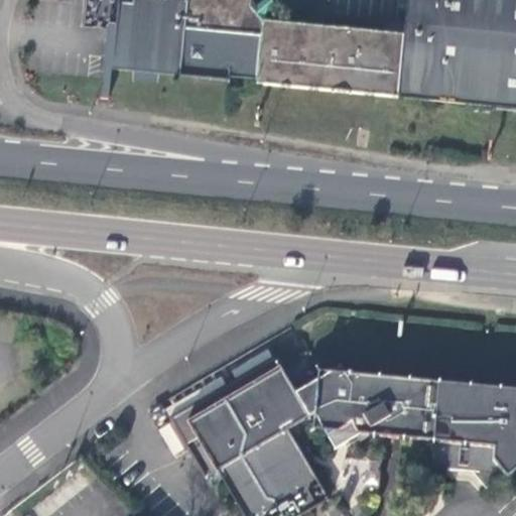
[(119,1),(117,23),(114,69),(135,71),(160,74),(228,80),(230,75),(231,56),(250,57),(249,47),(245,40),(233,39),(235,12),(223,10),(224,0),(133,0),(134,2),(119,1)]
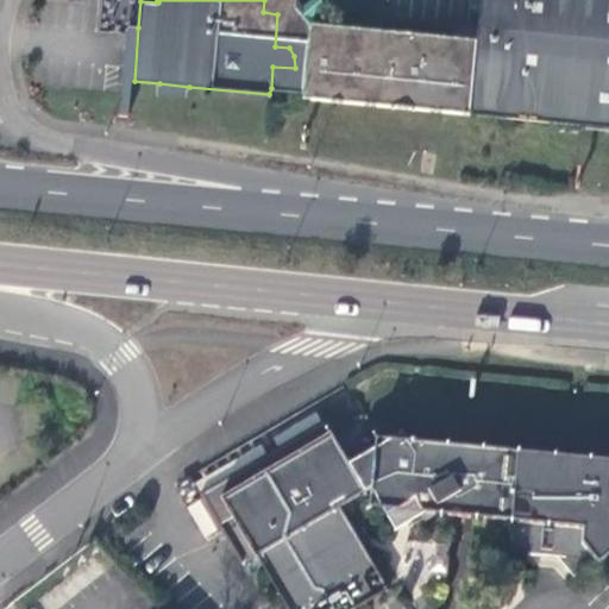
[(299,0),(264,0),(263,12),(277,14),(275,46),(289,48),(294,56),(295,68),(272,67),(271,88),(306,92),(305,99),(469,112),(477,38),(311,23),(299,8),(299,0)]
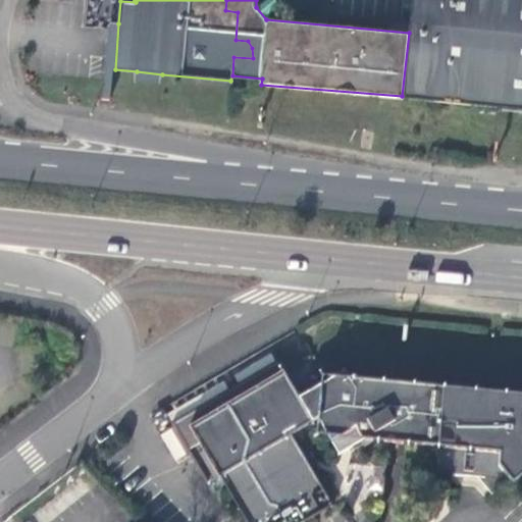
[(521,108),(521,0),(412,0),(409,33),(402,96),(521,108)]
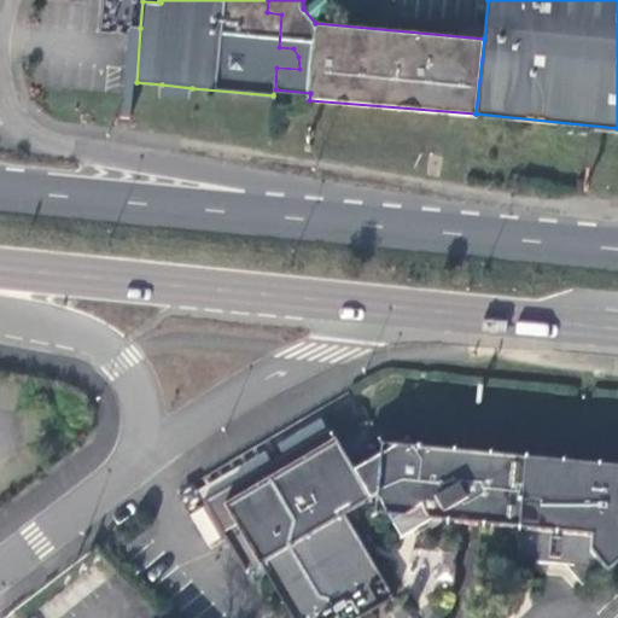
[(136,82),(140,28),(132,27),(122,117),(132,118),(136,82)]
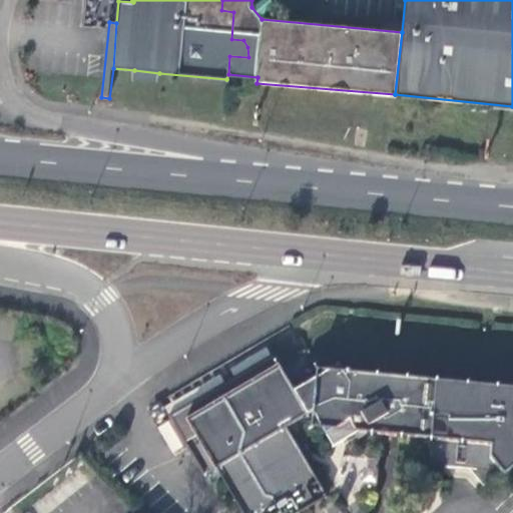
[(159,73),(134,70),(133,79),(158,82),(159,73)]
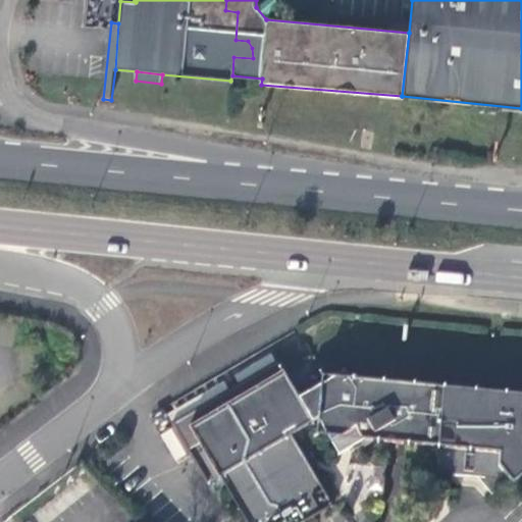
[(362,439),(378,441),(439,449),(444,390),(351,380),(342,373),(317,387),(289,385),(275,363),(171,424),(206,485),(218,477),(246,521),(299,521),(330,503),(290,435),(316,419),(336,454),(362,439)]
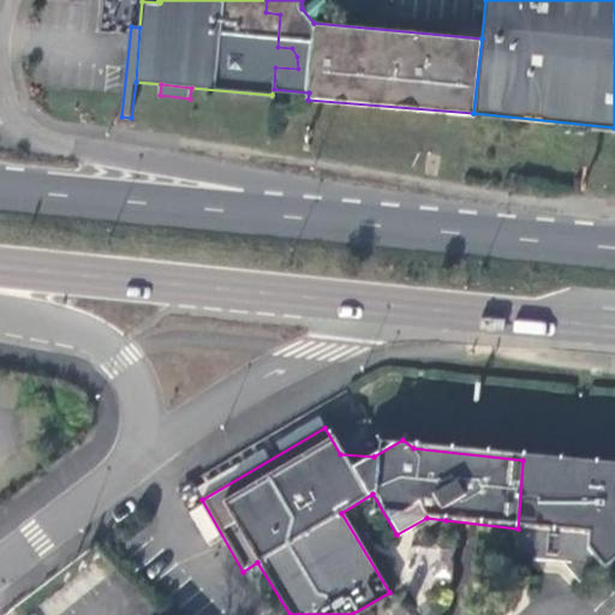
[(518,529),(515,557),(573,562),(586,577),(603,562),(614,574),(614,573),(614,469),(523,460),(518,529)]
